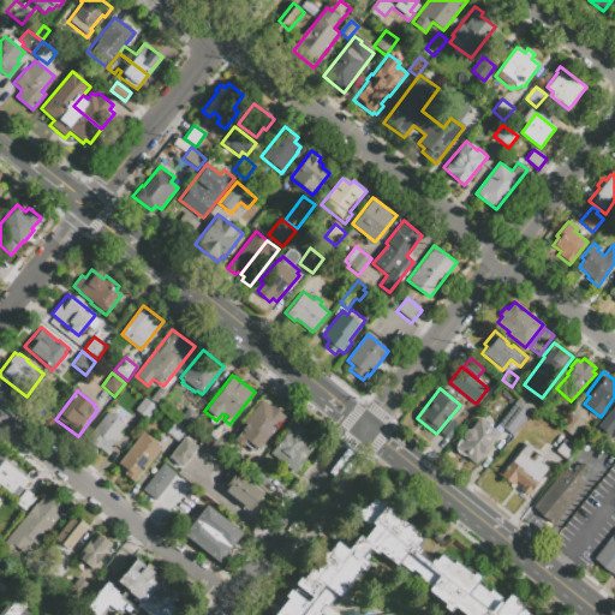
[(519,396),(533,407),(513,434),(499,424),(519,396)]
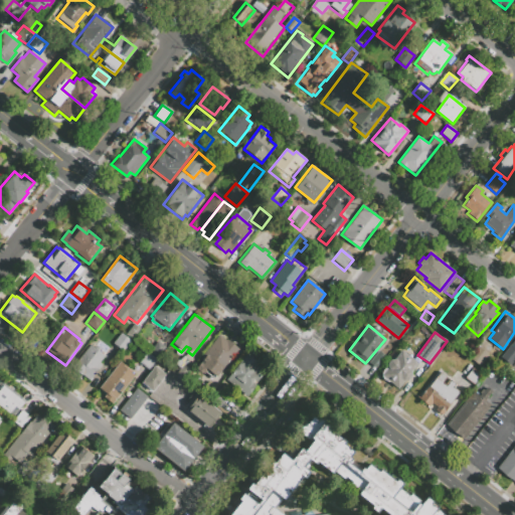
[(121,333),(131,341),(123,352),(112,344),(121,333)]
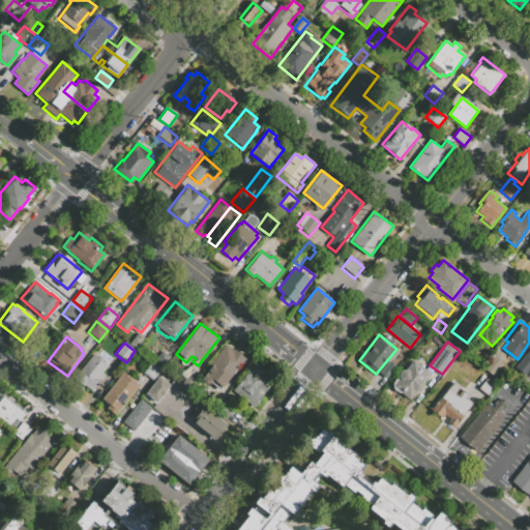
[(529,344),(512,366),(528,378),(524,383),(529,388),(529,344)]
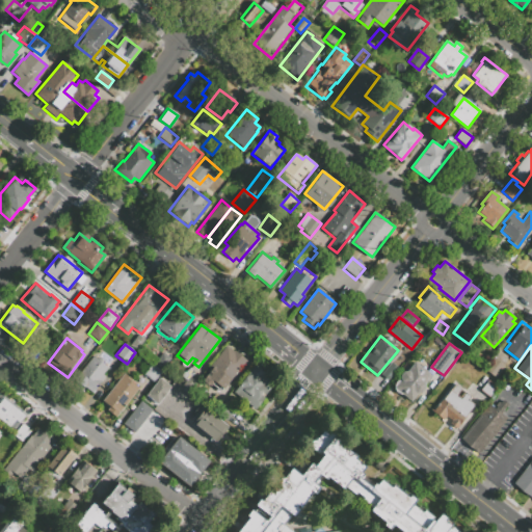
[(247,361),(223,392),(207,378),(210,374),(206,371),(225,346),(233,351),(234,350),(247,361)]
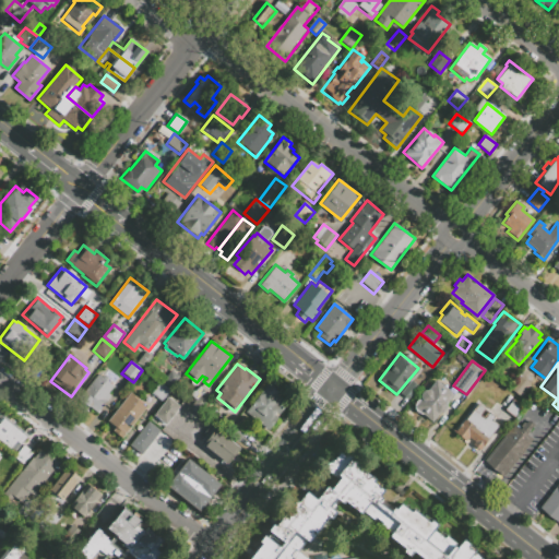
[(170,389),(180,377),(171,370),(162,382),(170,389)]
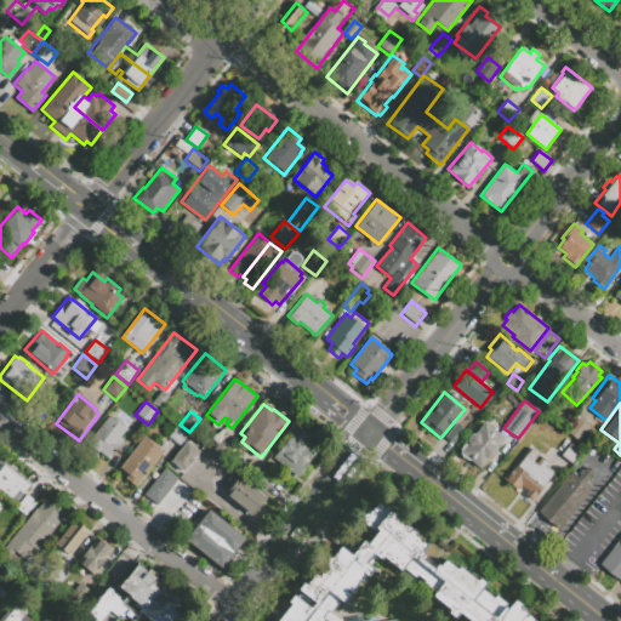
[(109,415),(89,443),(92,445),(91,448),(108,460),(123,438),(120,436),(126,427),(109,415)]
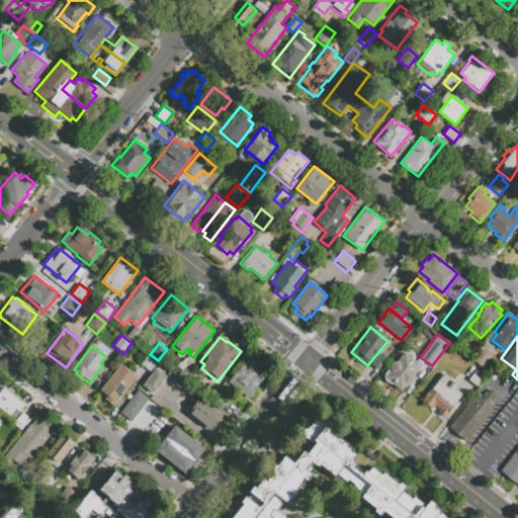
[(481,347),(492,356),(483,368),(471,359),(481,347)]
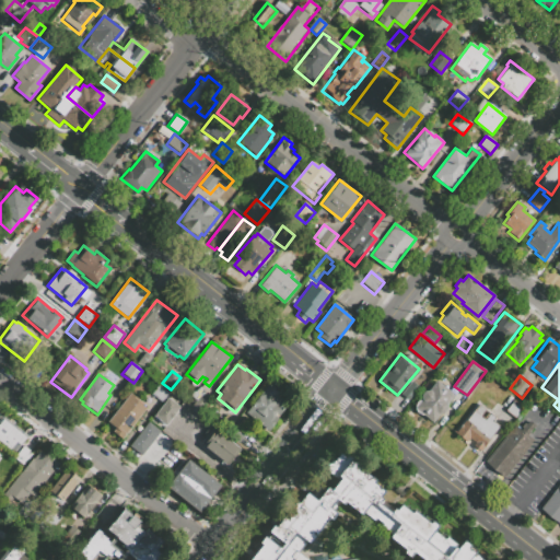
[(436,380),(454,395),(446,405),(446,408),(443,412),(439,413),(432,422),(423,415),(420,415),(417,413),(415,411),(415,408),(413,405),(415,403),(417,400),(421,398),(420,395),(423,391),(427,389),(429,388),(436,380)]
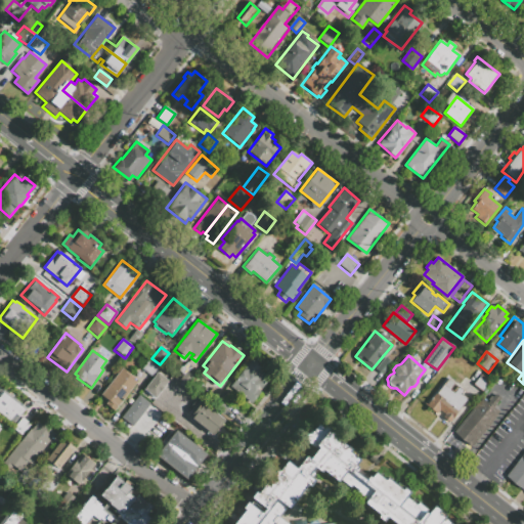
[(150,376),(159,366),(150,359),(142,368),(150,376)]
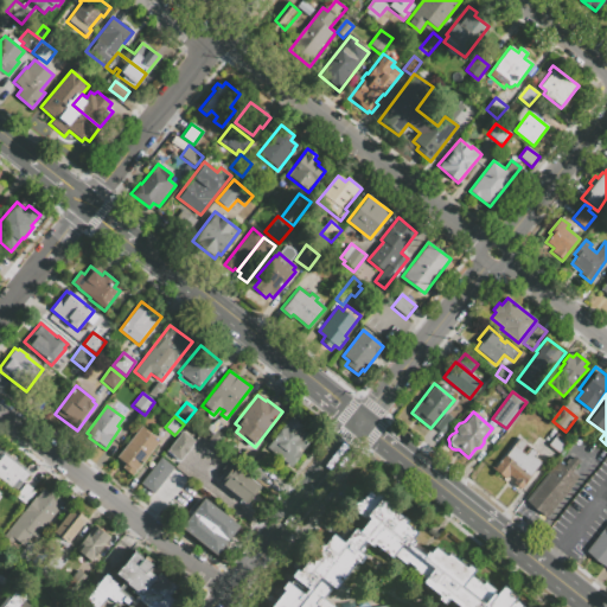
[(289,416),(266,448),(292,466),(313,436),(300,427),(301,425),(289,416)]
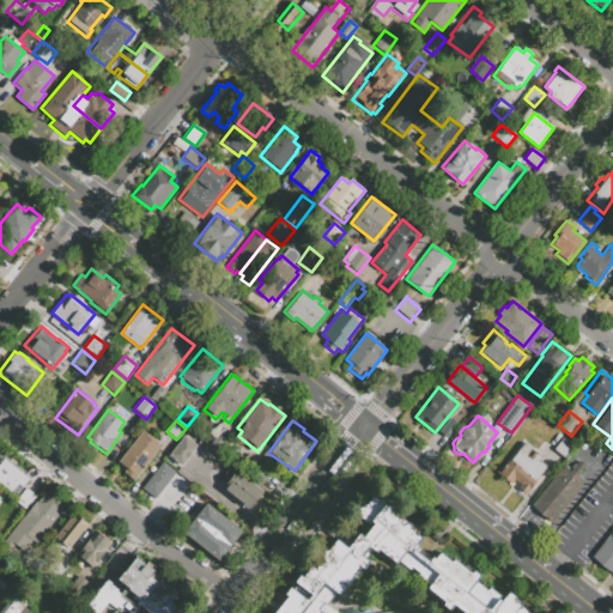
[(161,448),(134,481),(123,473),(127,469),(117,462),(143,430),(158,442),(157,444),(161,448)]
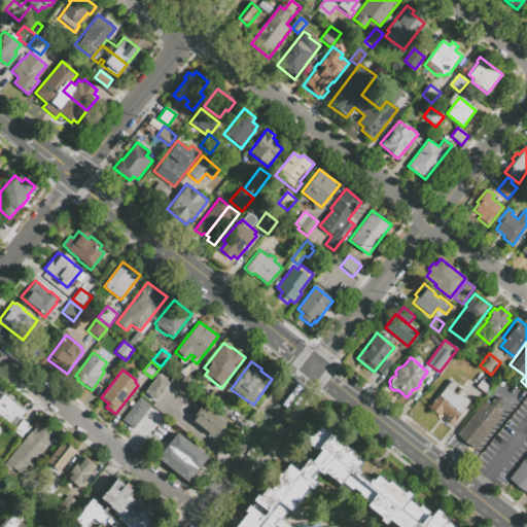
[(144,392),(155,401),(170,384),(159,375),(144,392)]
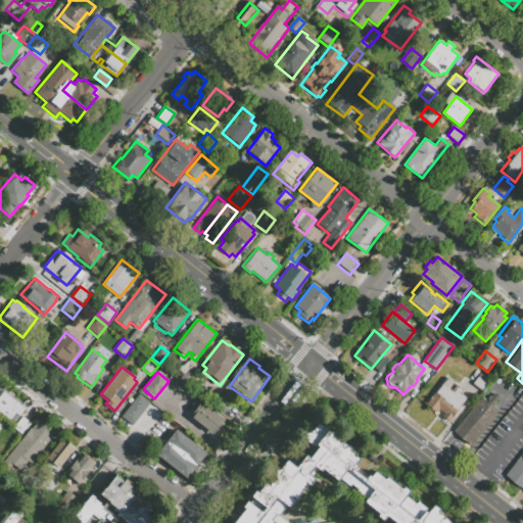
[(479,374),(487,380),(480,390),(472,384),(479,374)]
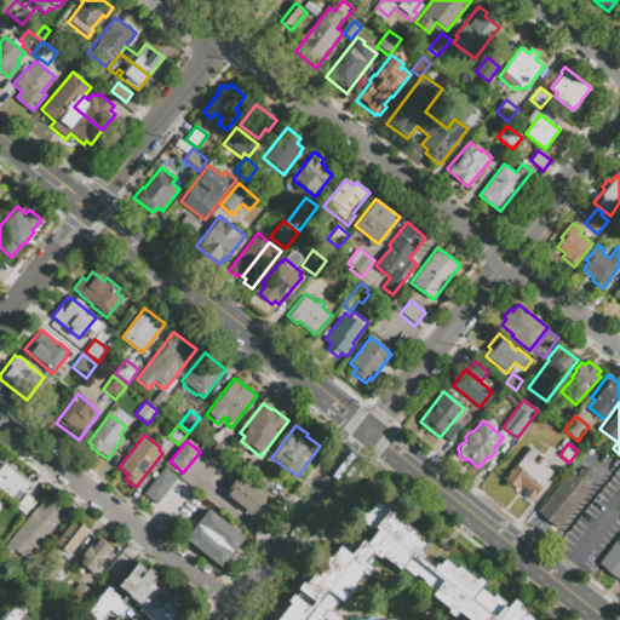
[(504,478),(529,446),(551,463),(547,468),(554,472),(532,499),(504,478)]
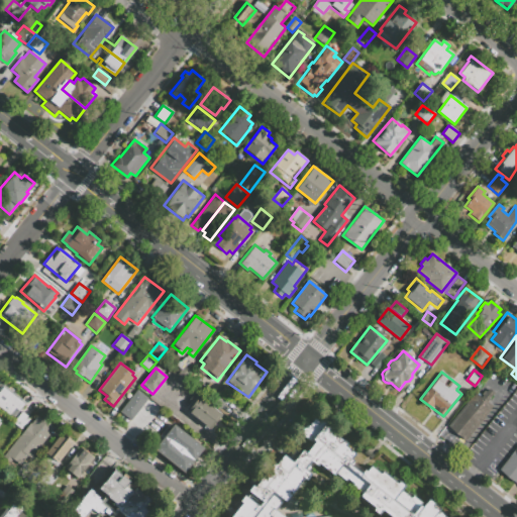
[(0,411),(0,375),(8,382),(7,384),(23,397),(21,400),(25,403),(20,409),(11,420),(0,411)]
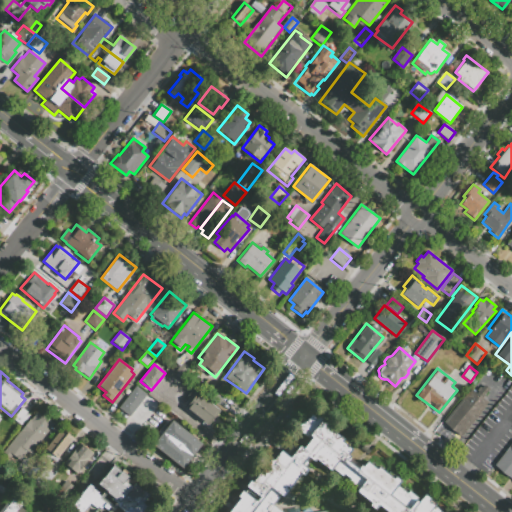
[(203,388),(210,394),(216,388),(209,381),(203,388)]
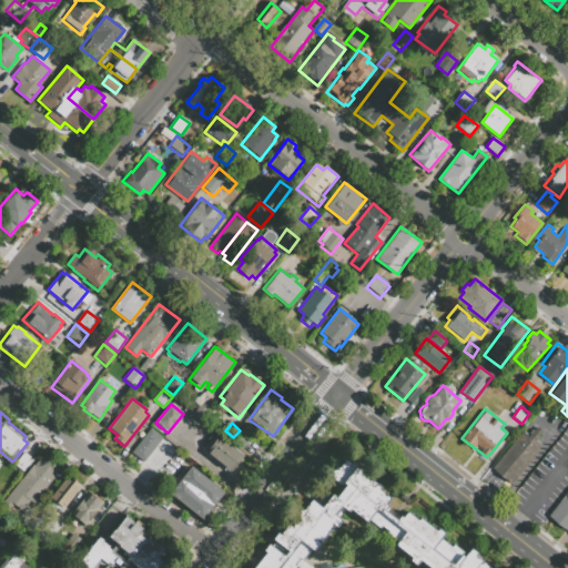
[(490,469),(521,430),(528,436),(536,426),(543,432),(535,442),(541,446),(510,485),(490,469)]
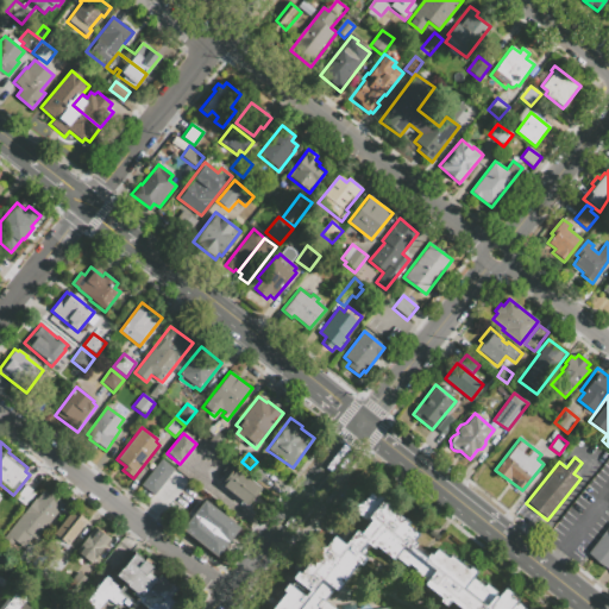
[(174,469),(159,458),(139,484),(152,495),(174,469)]
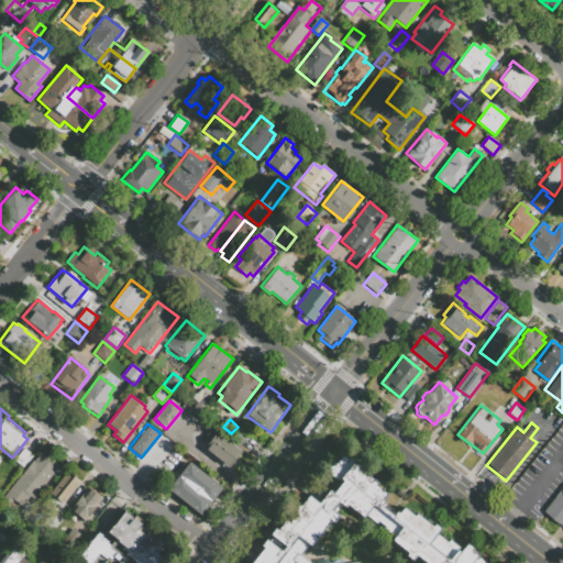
[(203,449),(227,467),(241,451),(218,431),(216,432),(213,430),(201,444),(205,448),(203,449)]
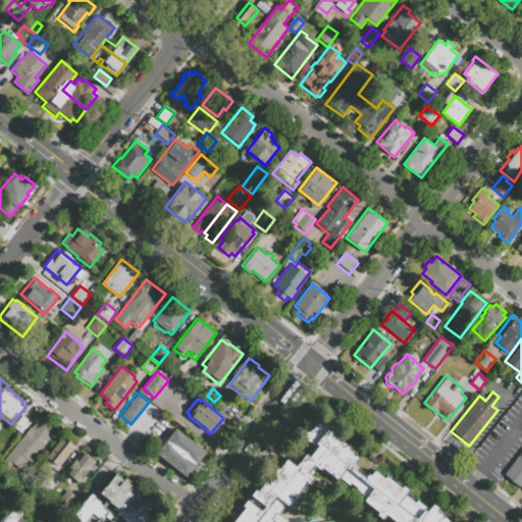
[(212,407),(222,414),(228,406),(219,399),(212,407)]
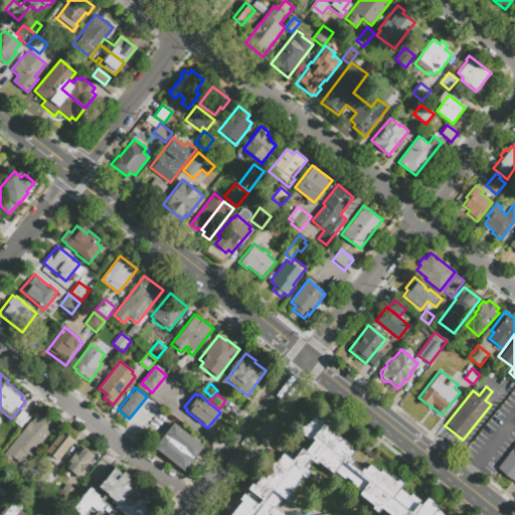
[(11,418),(20,407),(30,415),(22,426),(11,418)]
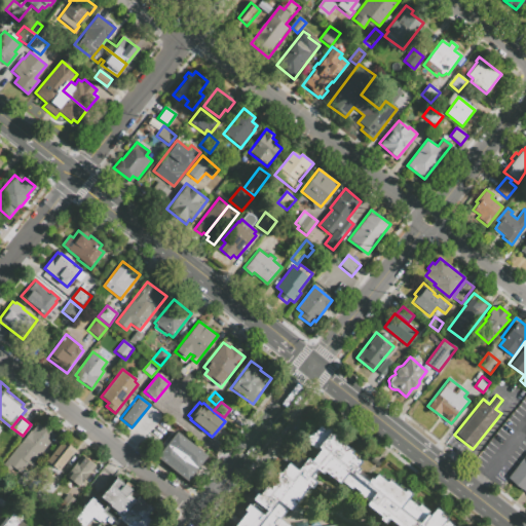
[(389,525),(386,523),(385,524),(372,514),(373,513),(364,504),(366,501),(357,494),(359,492),(352,487),(350,489),(341,482),(339,484),(321,470),(306,458),(296,450),(317,423),(352,451),(350,453),(362,462),(358,467),(360,468),(357,473),(368,481),(371,477),(372,478),(378,471),(403,490),(405,488),(412,494),(411,496),(431,513),(436,508),(457,524),(455,525),(389,525)]
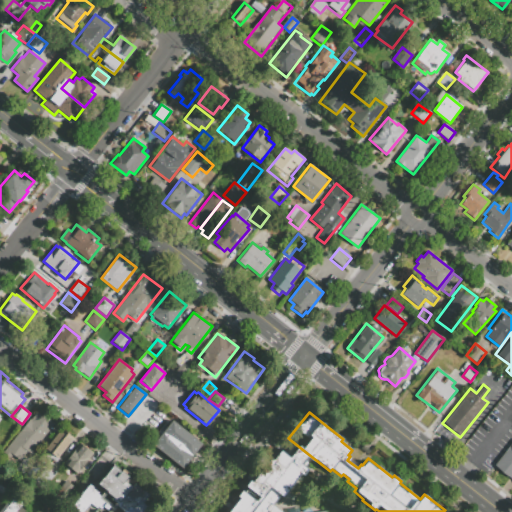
[(18,432),(31,442),(34,439),(38,442),(54,423),(43,414),(41,417),(36,413),(30,421),(29,419),(18,432)]
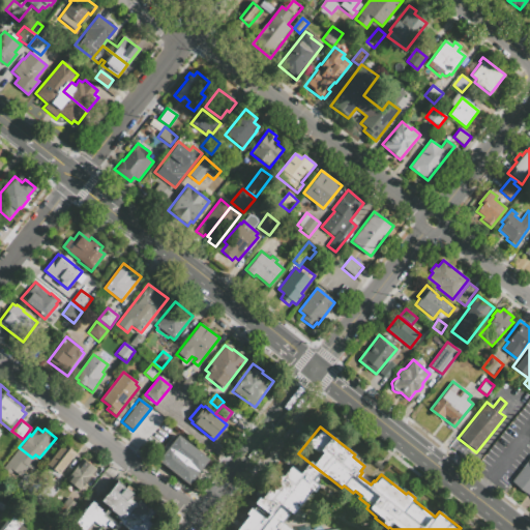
[(177,435),(157,461),(188,484),(208,460),(177,435)]
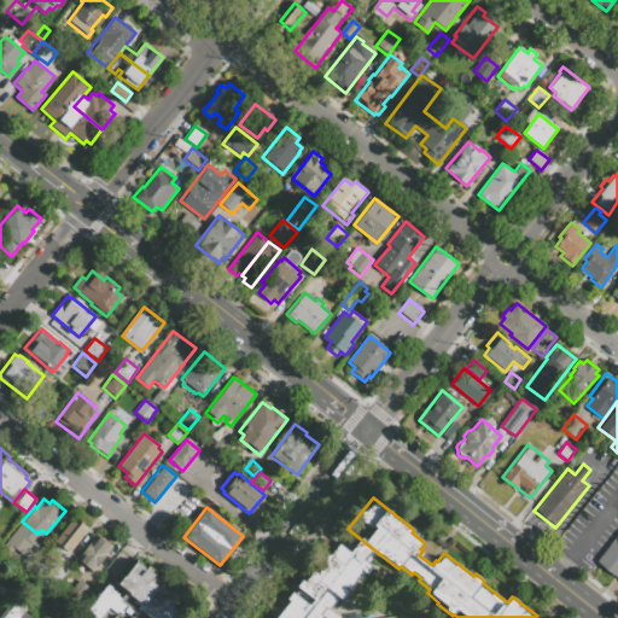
[(73,518),(89,530),(69,555),(53,542),(73,518)]
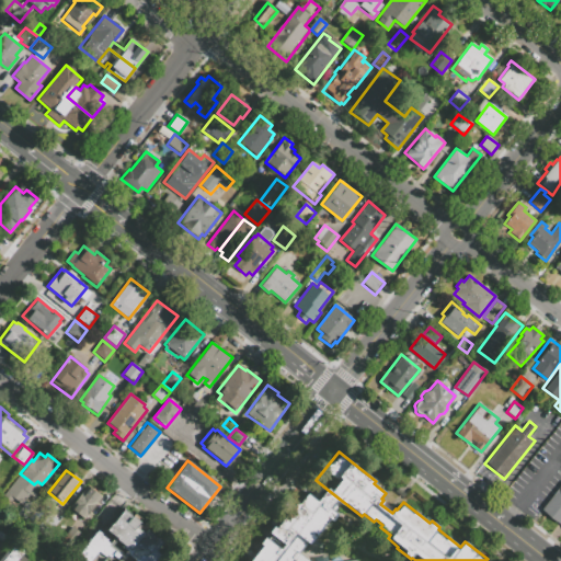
[(6,492),(19,503),(31,488),(18,477),(6,492)]
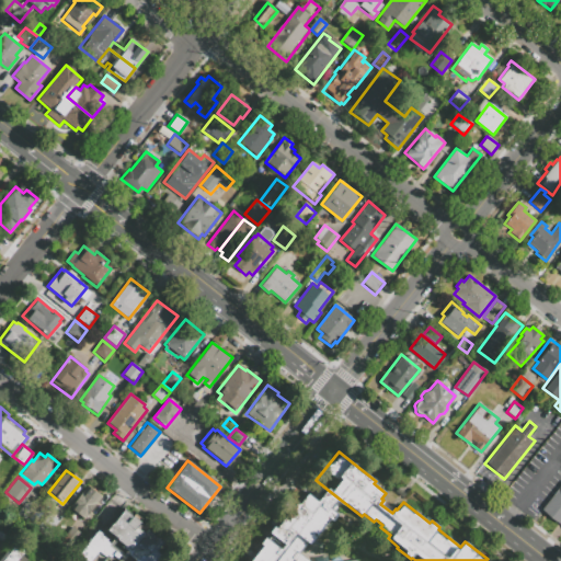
[(89,480),(103,491),(83,518),(69,507),(89,480)]
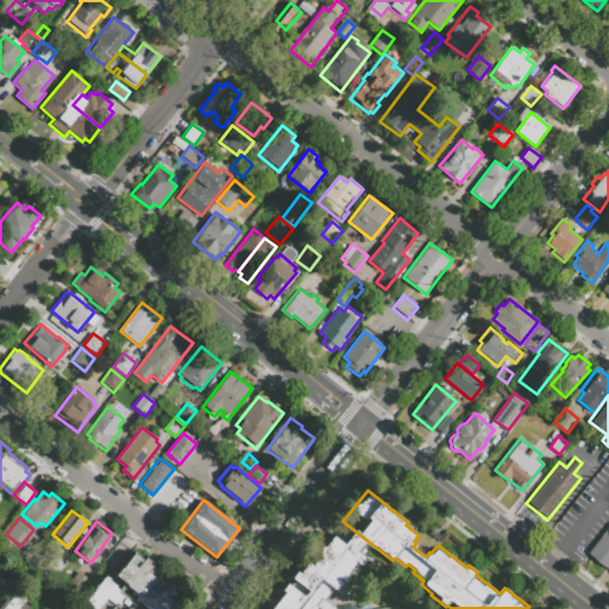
[(608,529),(608,571),(589,556),(608,529)]
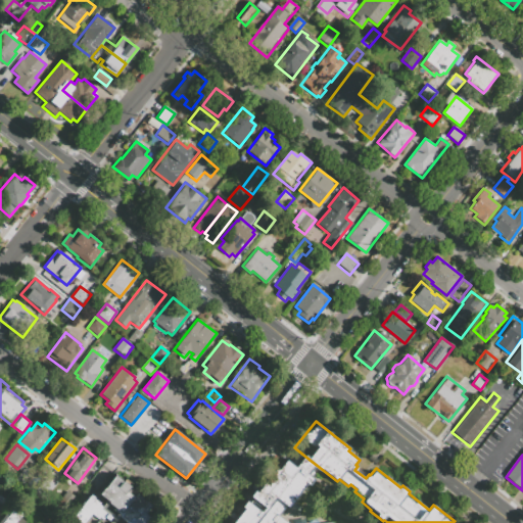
[(232,522),(243,509),(241,508),(255,489),(257,491),(276,468),(278,470),(286,460),(295,467),(304,456),(319,467),(312,477),(314,479),(304,491),(302,490),(281,517),(289,522),(321,522),(331,522),(332,522),(232,522)]
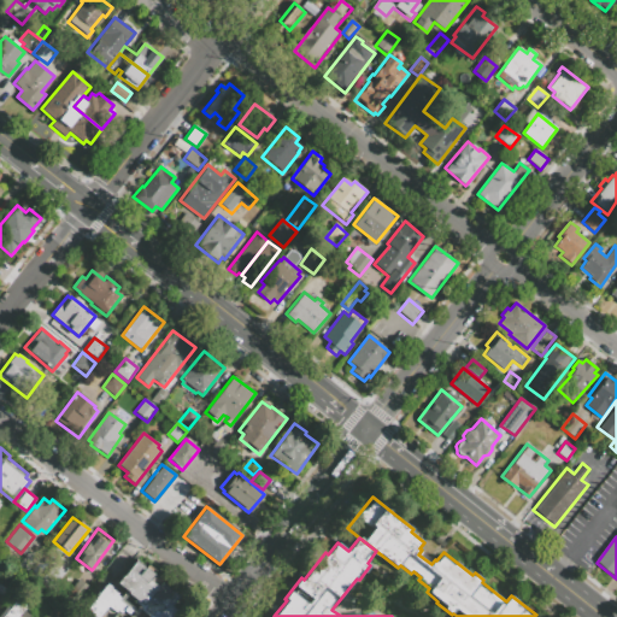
[(118,616),(116,615),(113,616),(106,616),(90,605),(110,580),(117,585),(135,560),(181,595),(172,606),(178,612),(174,616),(118,616)]
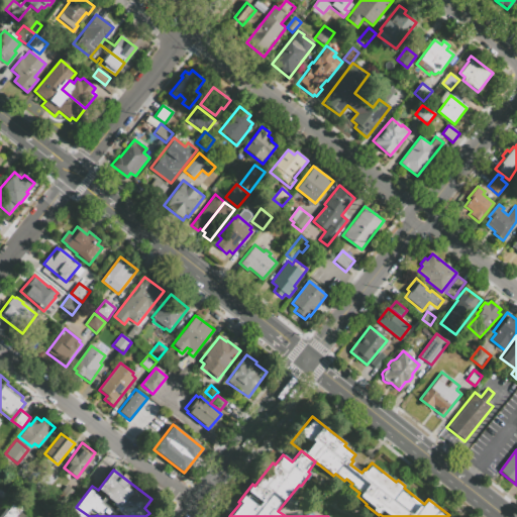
[(0,516),(0,514),(14,496),(28,492),(32,507),(24,509),(22,513),(26,516),(25,516),(0,516)]
